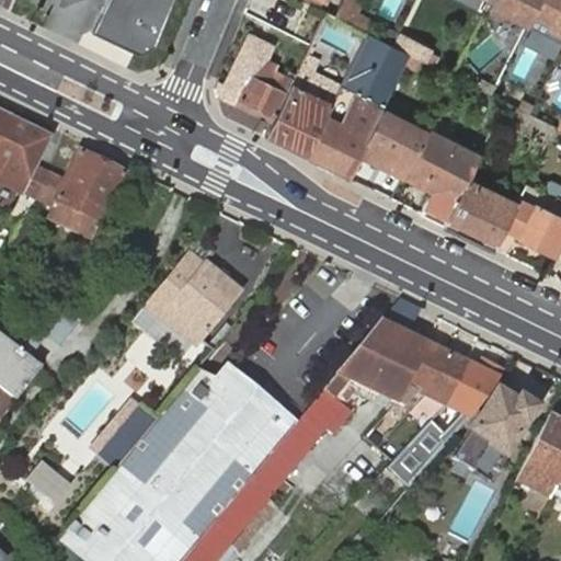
[(153,46),(172,0),(109,0),(95,34),(138,53),(153,46)]
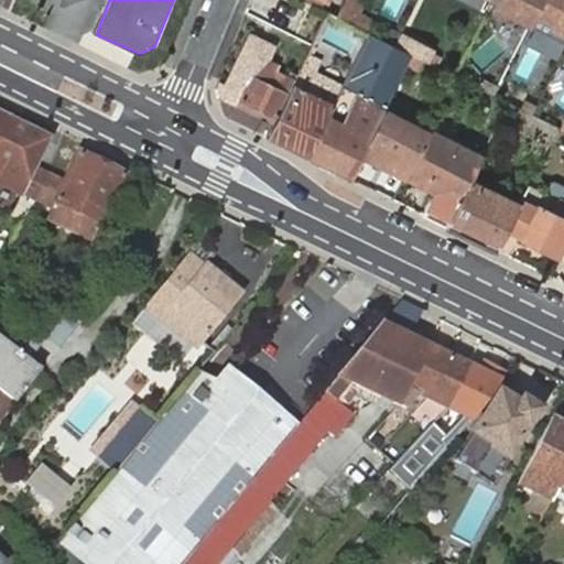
[(364,0),(343,0),(335,14),(351,23),(357,26),(366,31),(371,20),(358,13),(364,0)]
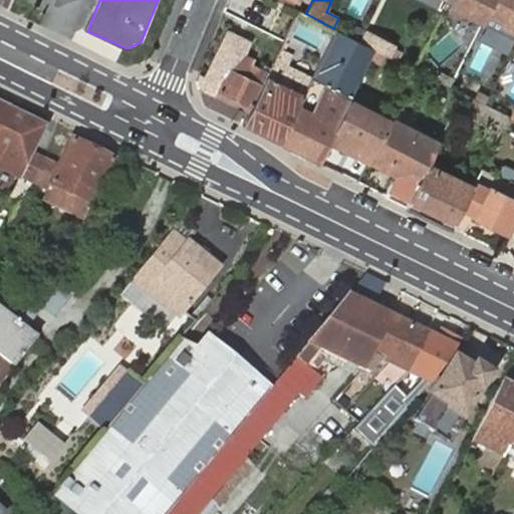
[(449,0),(448,4),(484,22),(488,13),(494,0),(449,0)]
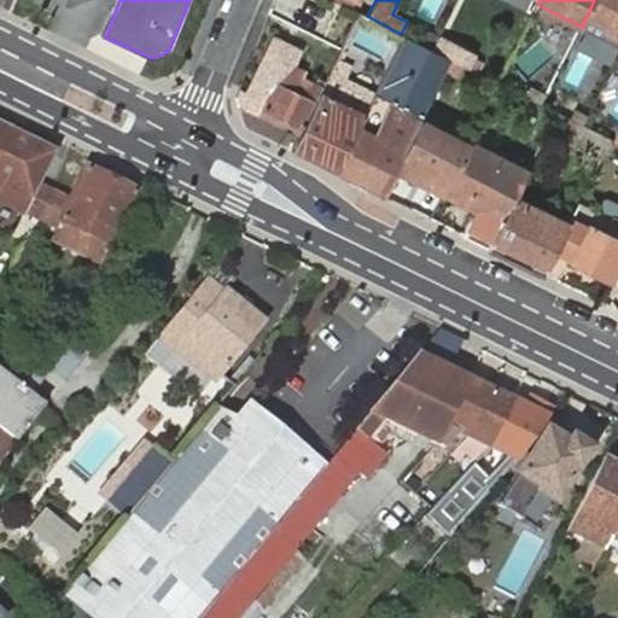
[(617,0),(594,0),(587,16),(605,24),(604,28),(617,35),(617,0)]
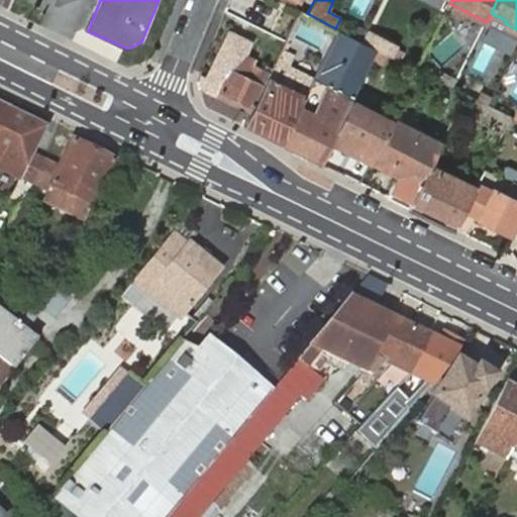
[(297,15),(292,24),(315,35),(322,21),(307,13),(299,9),(297,15)]
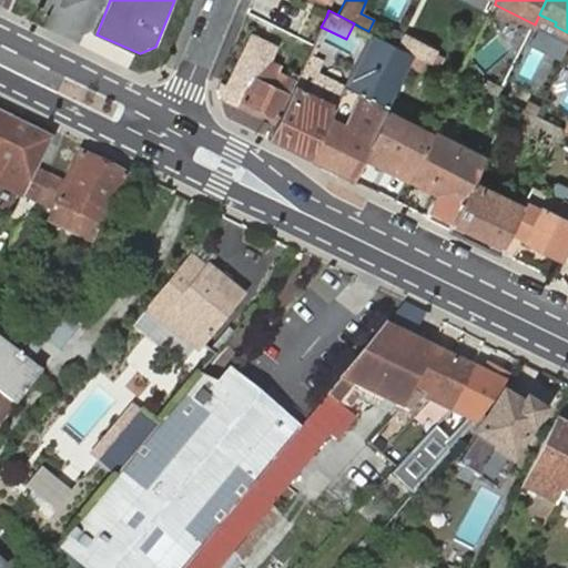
[(334,105),(308,158),(351,179),(364,153),(386,111),(388,108),(403,79),(409,66),(415,54),(396,46),(371,32),(359,57),(344,85),(340,95),(334,105)]
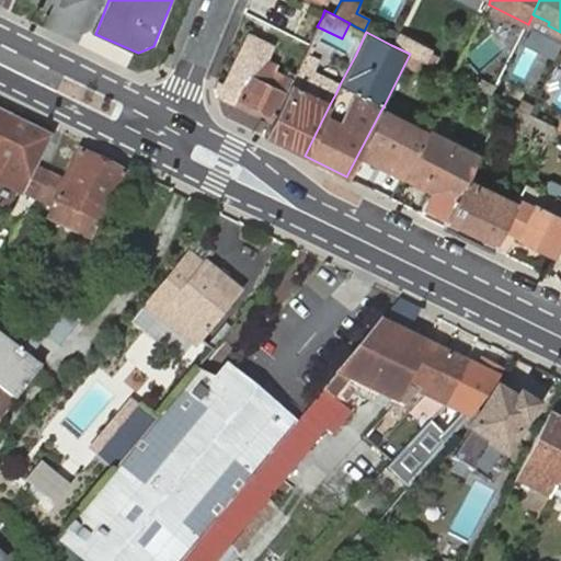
[(430,49),(398,33),(391,45),(410,54),(421,60),(424,61),(430,49)]
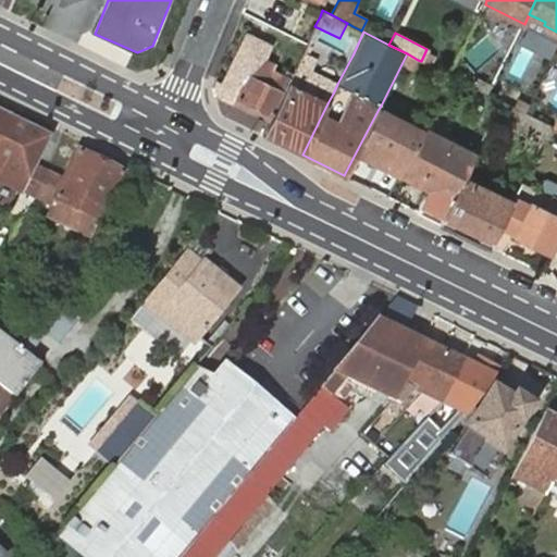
[(287,84),(292,73),(285,70),(282,76),(271,71),(274,64),(262,59),(269,45),(247,34),(223,84),(223,85),(222,86),(222,87),(223,88),(223,89),(224,89),(224,90),(225,91),(226,91),(272,114),(287,84)]
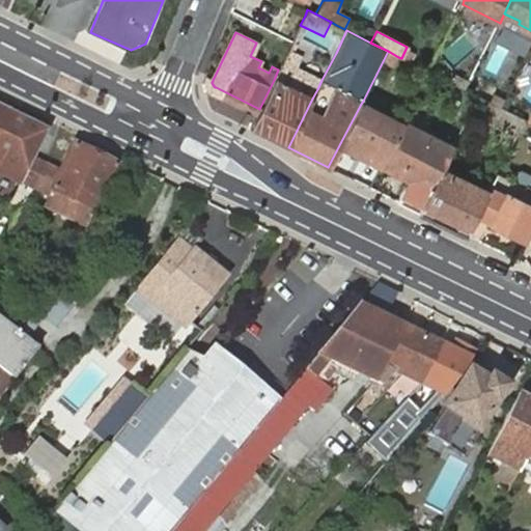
[(398,57),(388,51),(383,61),(393,67),(398,57)]
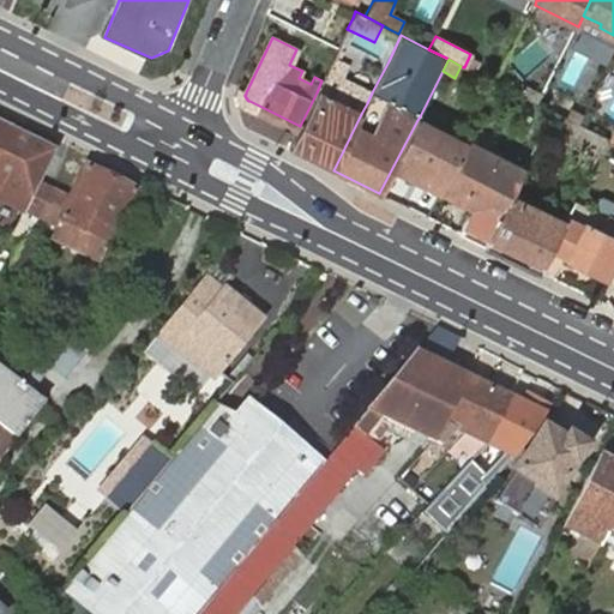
[(296,132),(289,149),(333,170),(361,114),(367,103),(372,92),(365,89),(360,100),(321,80),(317,92),(300,126),(296,132)]
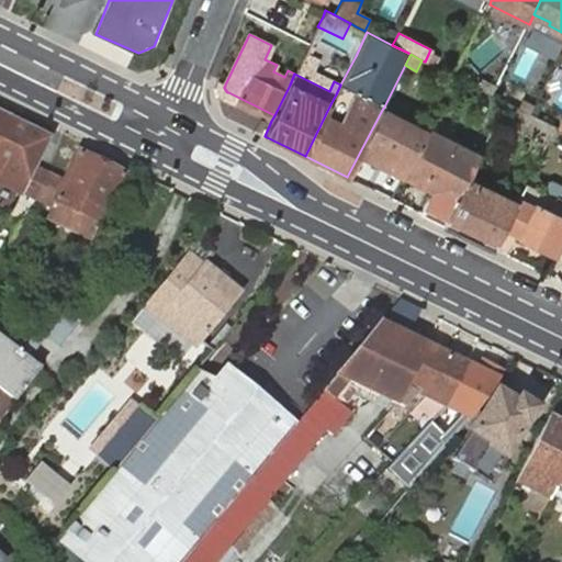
[(225,99),(271,121),(274,115),(228,92),(227,92),(226,91),(226,90),(225,90),(225,89),(224,88),(224,87),(225,86),(225,85),(220,81),(218,82),(218,85),(218,87),(218,89),(220,90),(220,93),(221,94),(222,96),(223,98),(225,99)]
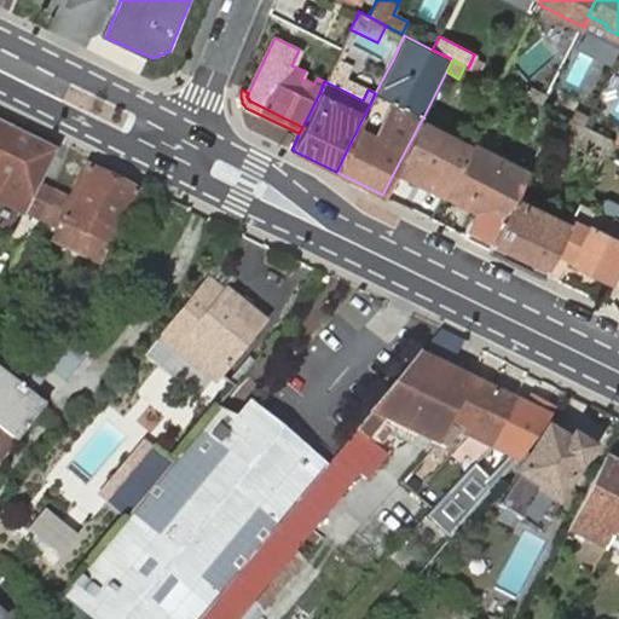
[(547,132),(601,160),(611,139),(556,113),(547,132)]
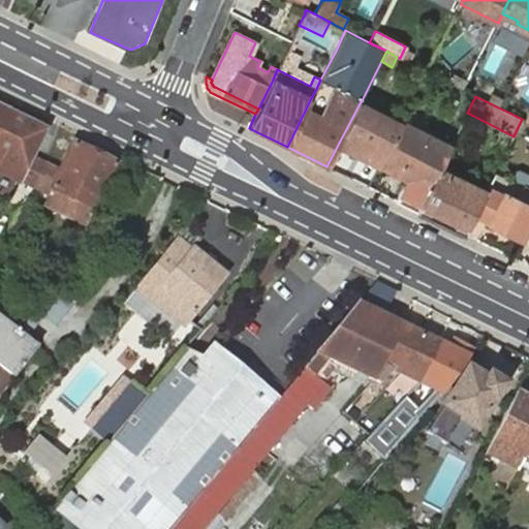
[(402,123),(404,118),(399,116),(396,121),(360,103),(339,143),(380,164),(401,124),(402,123)]
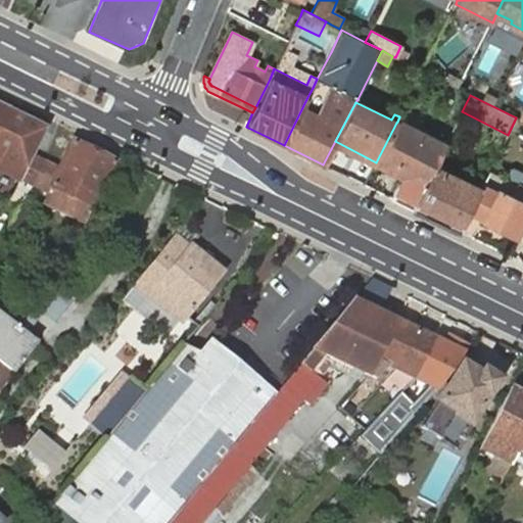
[(0,132),(10,111),(0,105),(0,132)]
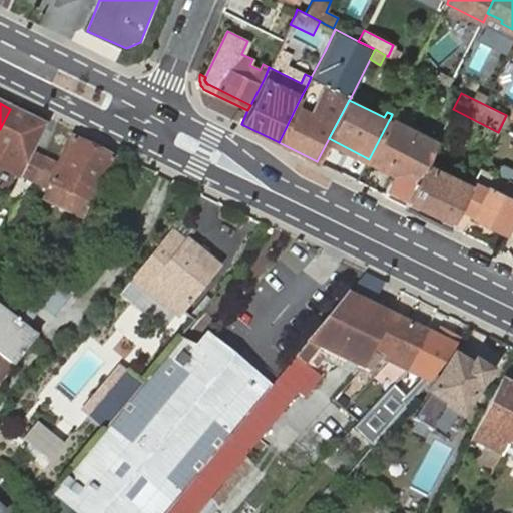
[(44,125),(10,109),(0,129),(0,168),(18,177),(19,175),(32,182),(43,158),(31,153),(44,125)]
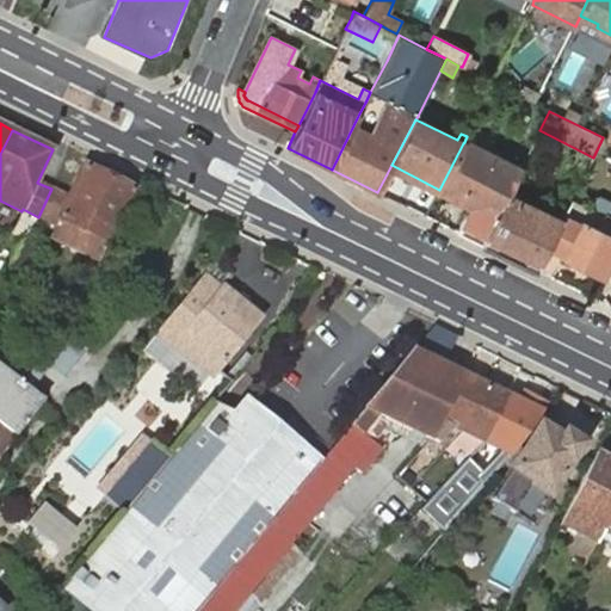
[(457,232),(481,244),(494,217),(506,196),(518,171),(464,142),(463,143),(439,190),(471,205),(457,232)]
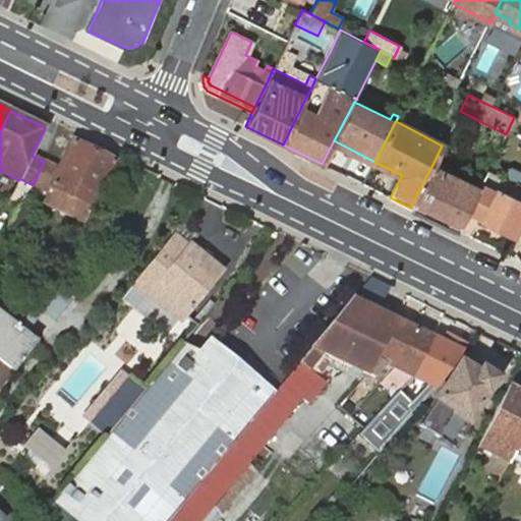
[(60,169),(44,161),(33,185),(48,192),(43,204),(84,224),(115,162),(73,141),(60,169)]
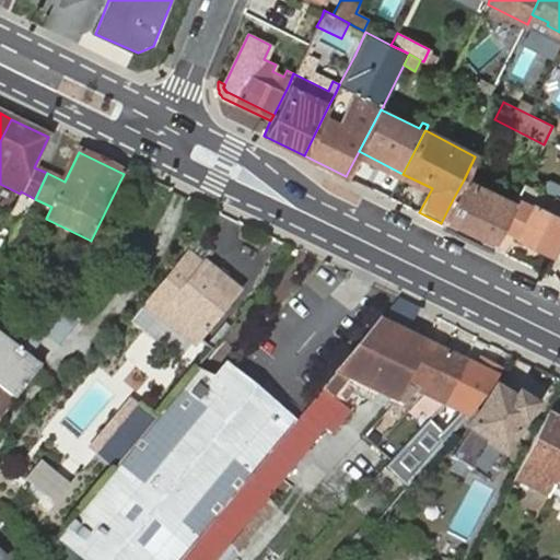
[(441,223),(491,247),(501,229),(513,205),(464,179),(453,199),(441,223)]
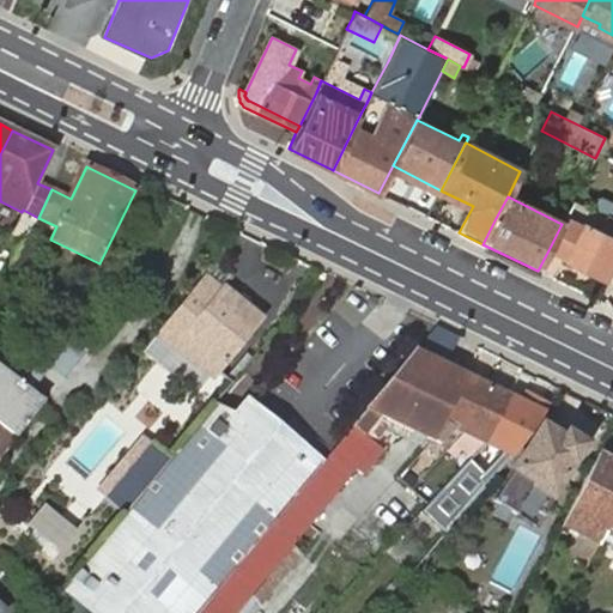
[(562,224),(548,250),(604,277),(612,258),(612,223),(607,220),(599,235),(584,228),(593,212),(572,202),(565,218),(562,224)]
